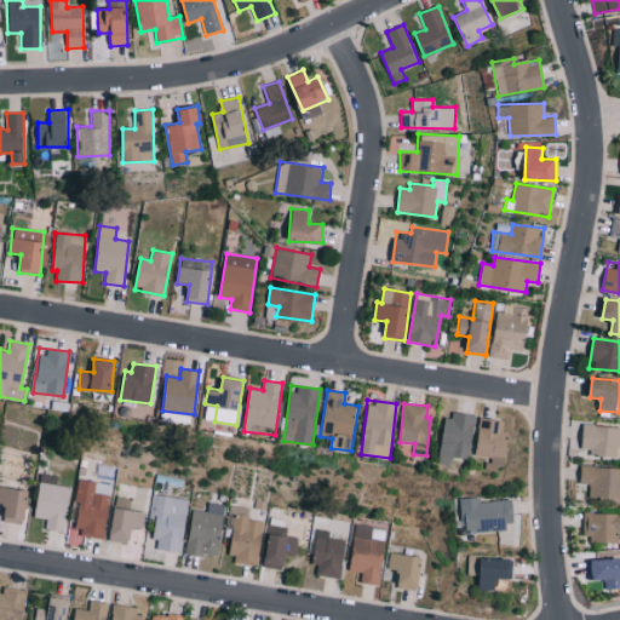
[(452,457),(470,459),(475,415),(445,412),(438,463),(451,464),(452,457)]
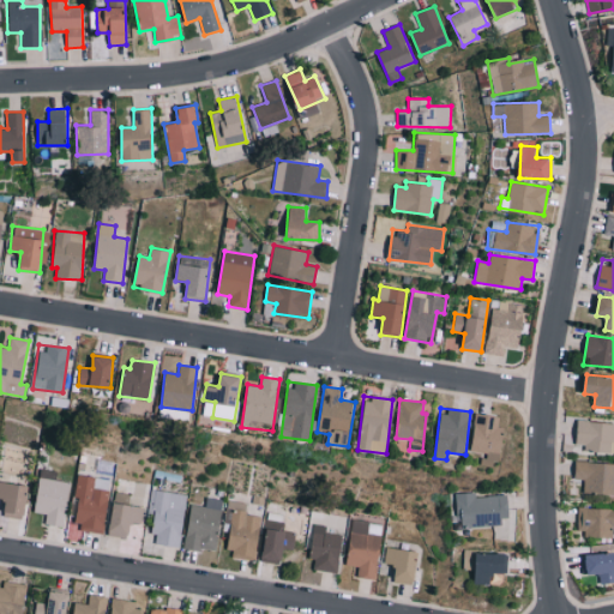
[(470,451),(483,452),(481,465),(497,468),(504,417),(476,413),(470,451)]
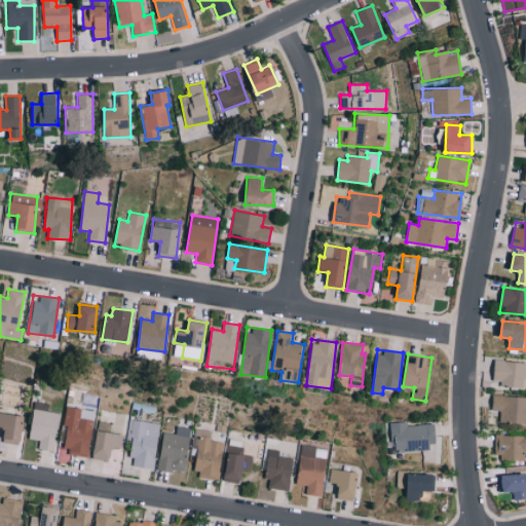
[(493,384),(525,386),(525,377),(525,367),(525,362),(494,361),(493,384)]
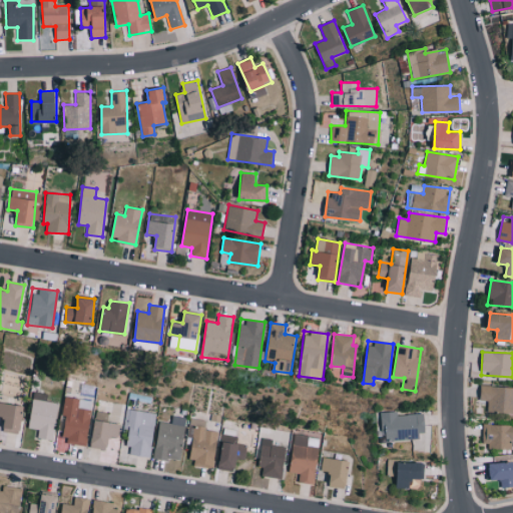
[(480,400),(487,401),(487,412),(512,413),(512,387),(480,386),(480,400)]
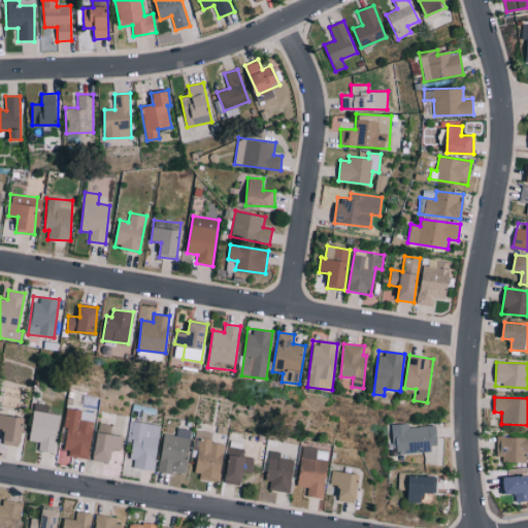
[(59,414),(47,413),(48,404),(34,403),(31,440),(39,441),(39,451),(56,452),(59,414)]
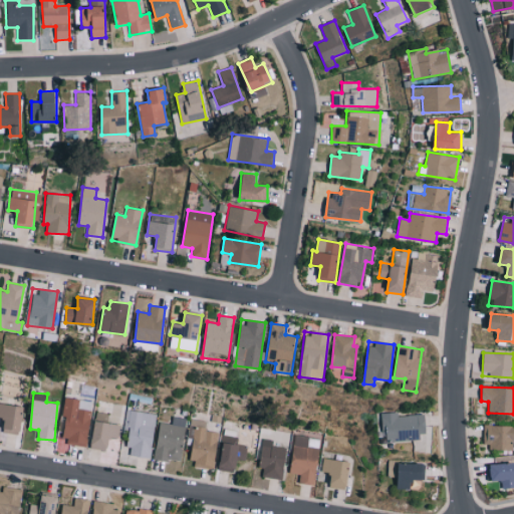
[(87,445),(92,410),(78,408),(79,399),(65,397),(62,416),(65,416),(61,441),(87,445)]
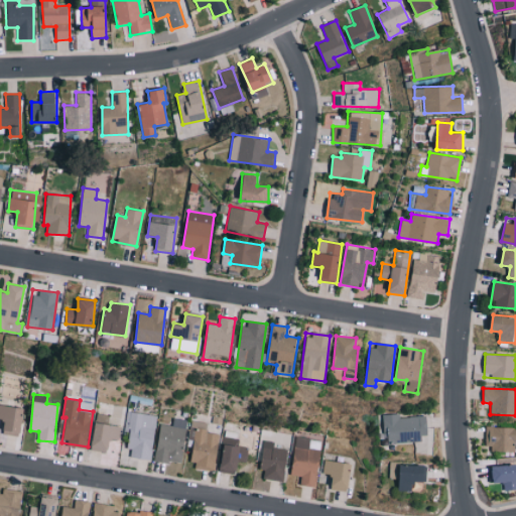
[(20,435),(24,407),(0,404),(0,418),(5,420),(3,433),(20,435)]
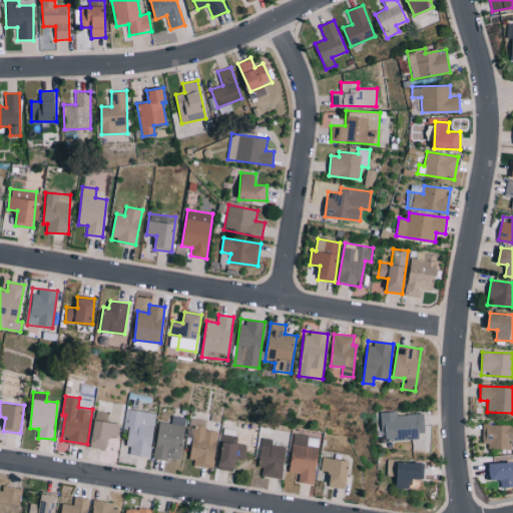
[(157,413),(132,409),(124,453),(150,457),(157,413)]
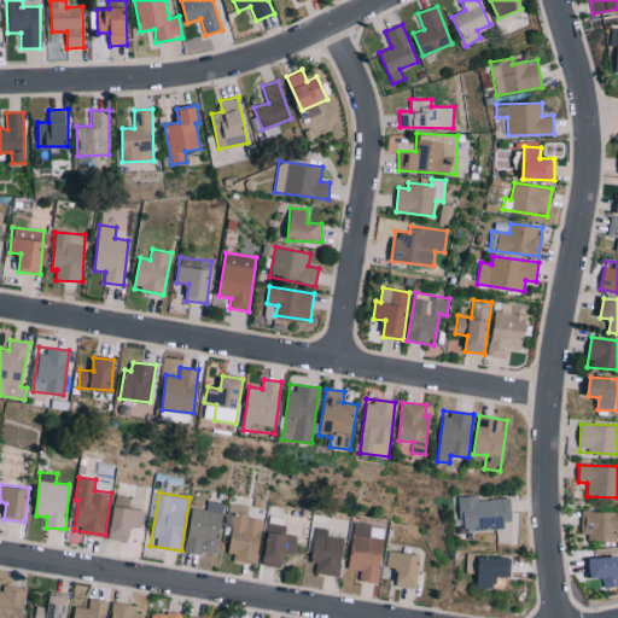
[(146,511),(129,507),(132,497),(117,495),(109,537),(129,542),(133,525),(143,528),(146,511)]
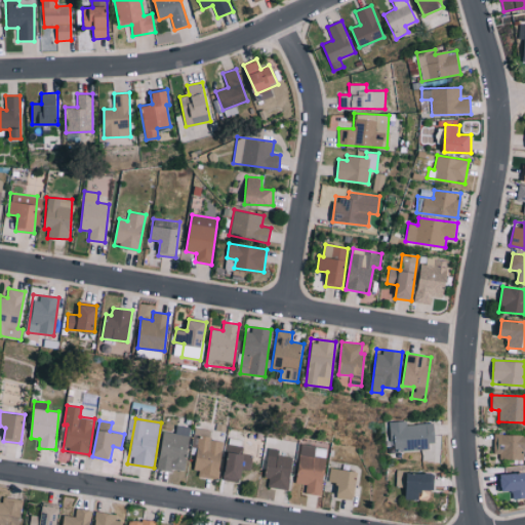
[(390,421),(390,451),(421,451),(421,461),(437,460),(437,423),(406,423),(406,421),(390,421)]
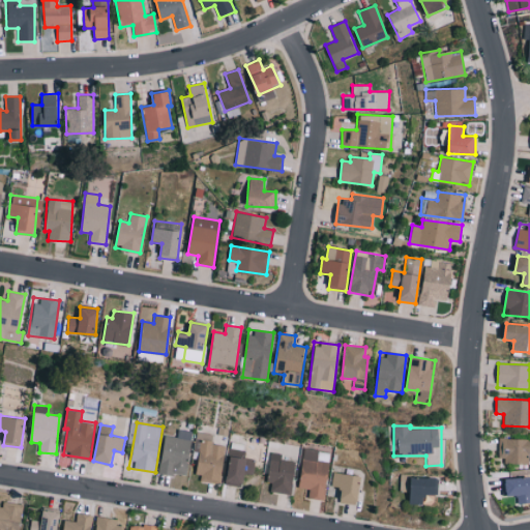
[(164,435),(160,473),(188,475),(192,431),(178,430),(178,436),(164,435)]
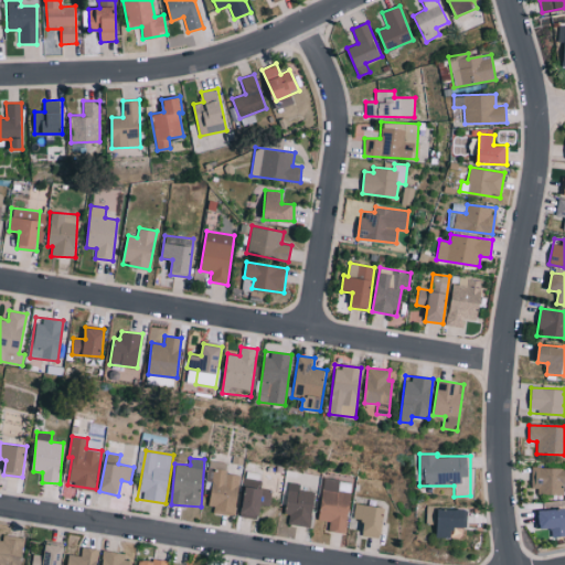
[(227,462),(209,460),(208,481),(213,481),(211,512),(236,514),(240,475),(226,473),(227,462)]
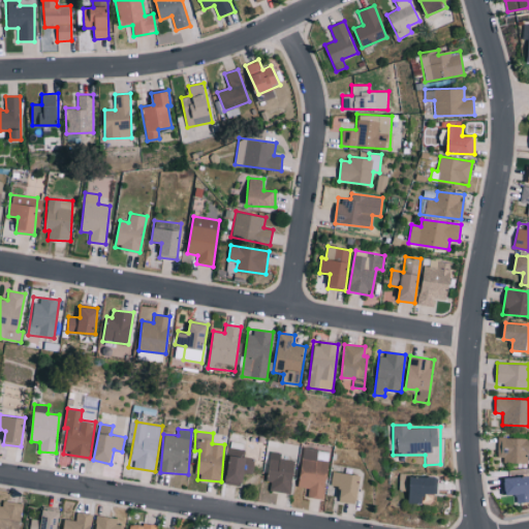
[(526,463),(526,455),(528,454),(528,437),(499,438),(499,463),(526,463)]
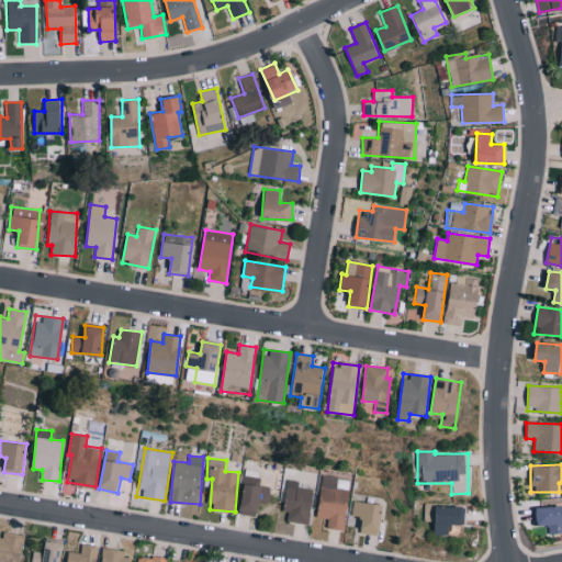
[(238,512),(258,516),(260,502),(268,504),(271,487),(259,485),(261,478),(247,474),(238,512)]
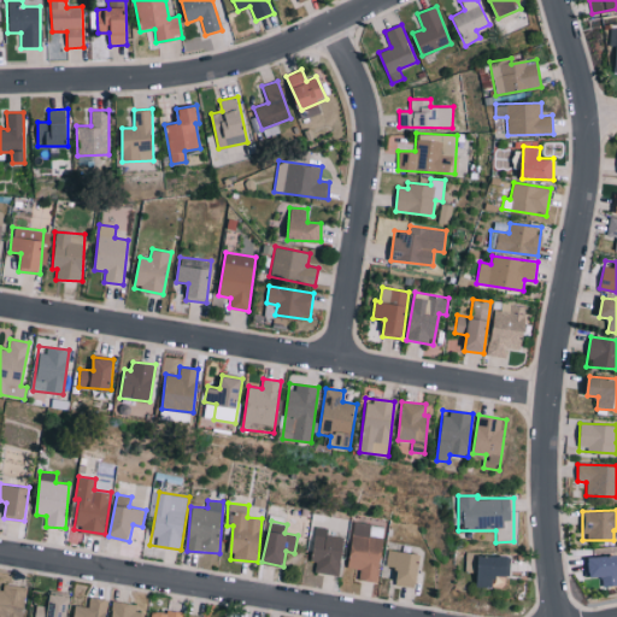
[(359,580),(376,582),(386,528),(356,522),(347,568),(360,570),(359,580)]
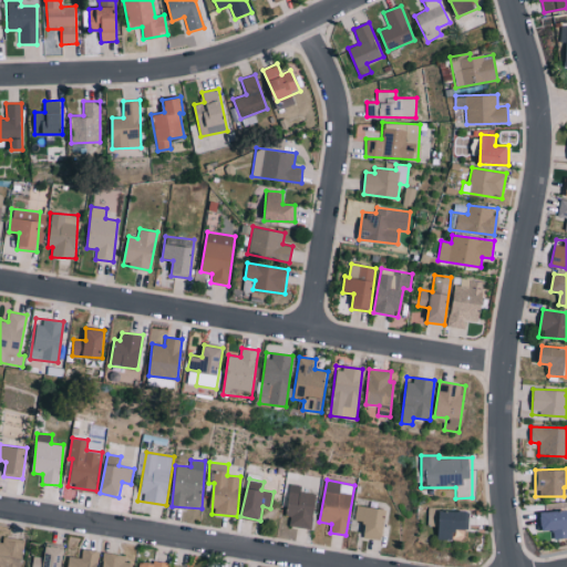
[(290,526),(311,528),(317,494),(300,492),(301,485),(289,484),(286,515),(291,516),(290,526)]
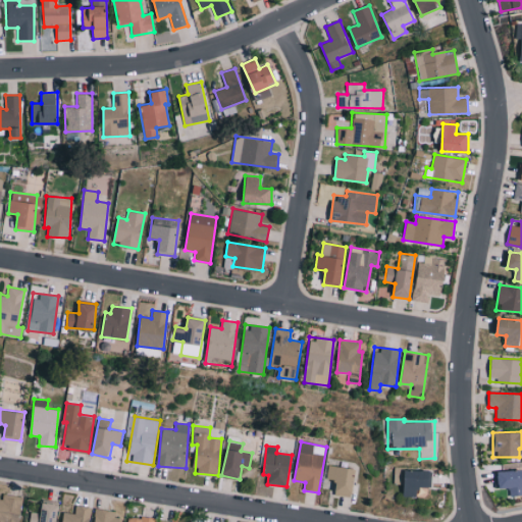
[(327,479),(336,480),(335,494),(353,497),(356,468),(328,466),(327,479)]
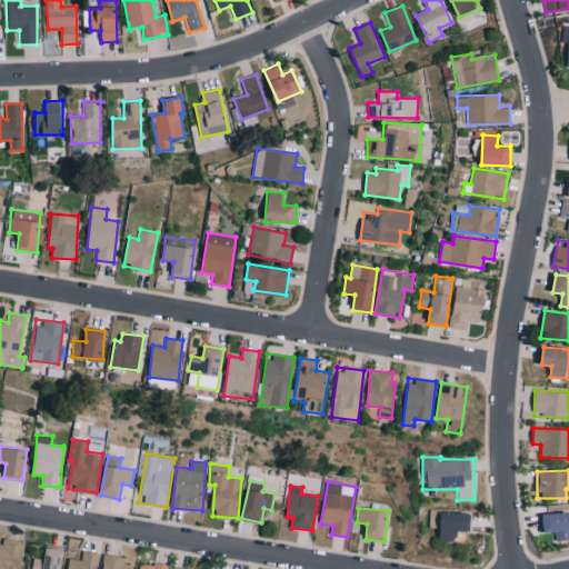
[(555,532),(555,540),(568,539),(568,511),(542,513),(543,532),(555,532)]
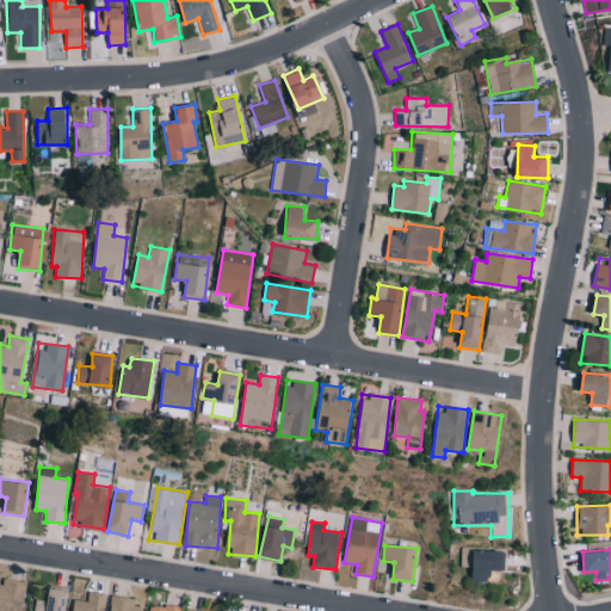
[(470,581),(489,581),(489,571),(505,571),(505,551),(471,550),(471,559),(464,557),(464,567),(471,567),(470,581)]
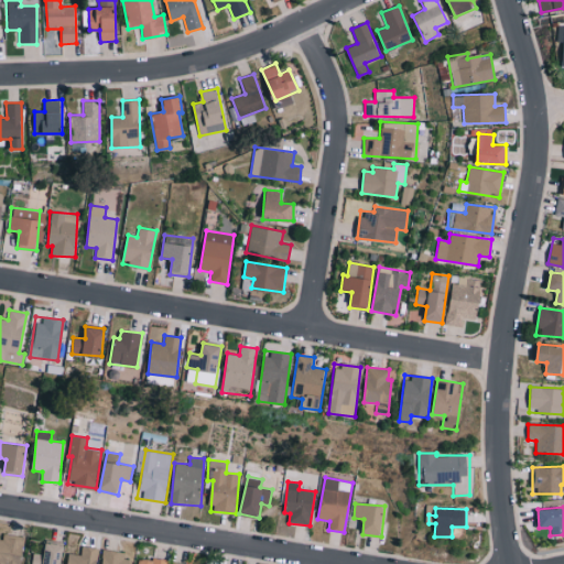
[(0,534),(0,563),(20,563),(22,537),(0,534)]
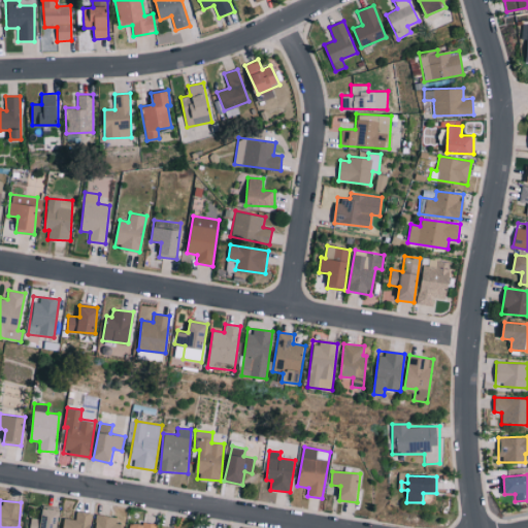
[(29,527),(56,527),(60,510),(44,507),(42,519),(32,517),(29,527)]
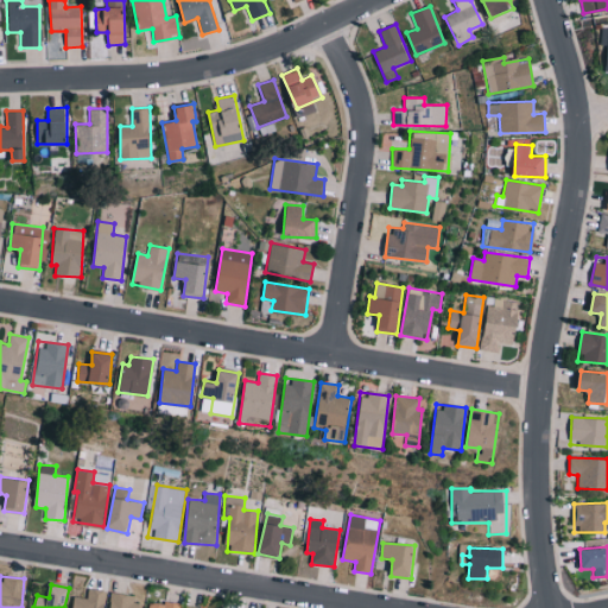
[(105,607),(108,591),(89,588),(87,599),(75,596),(73,607),(105,607)]
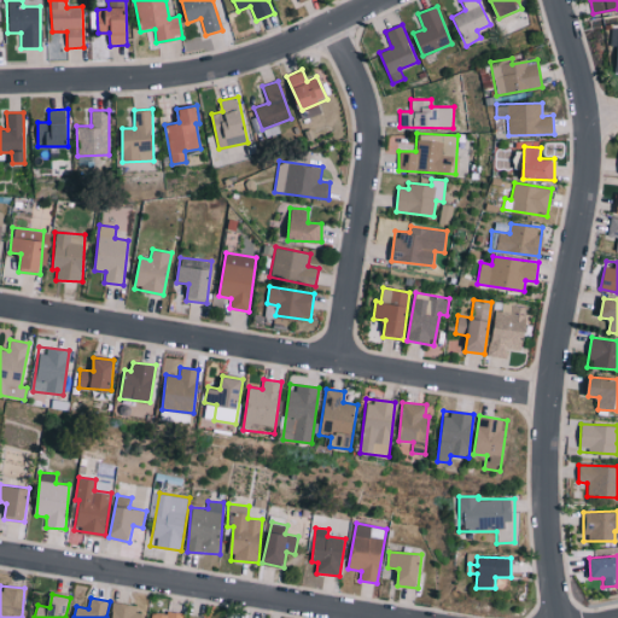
[(115,604),(111,617),(143,617),(145,608),(115,604)]
